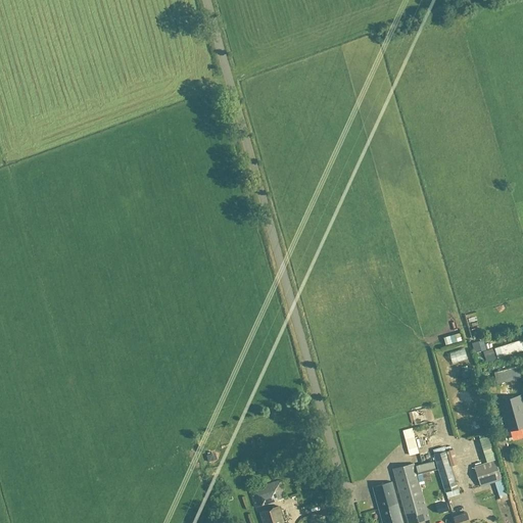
[(481,352),(487,350),(484,341),(478,342),(481,352)]
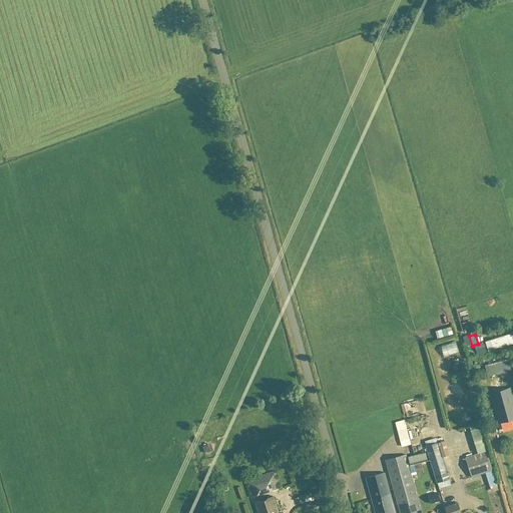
[(476,357),(512,346),(509,335),(473,347),(476,357)]
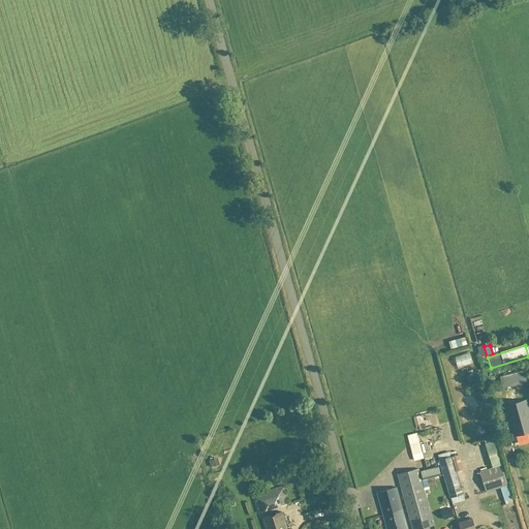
[(484,346),(477,348),(480,359),(486,356),(484,346)]
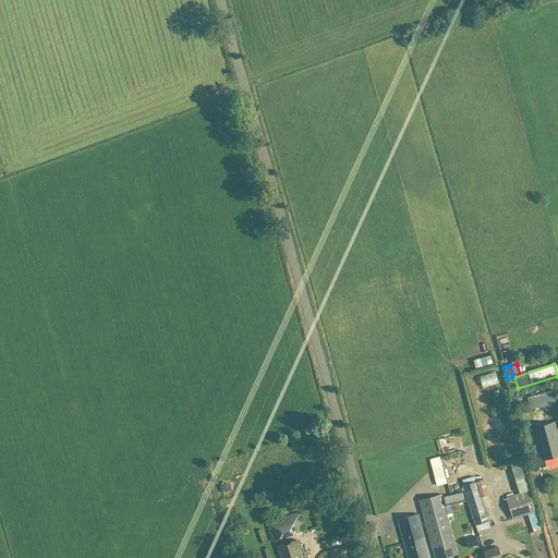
[(553,391),(526,398),(530,411),(556,404),(553,391)]
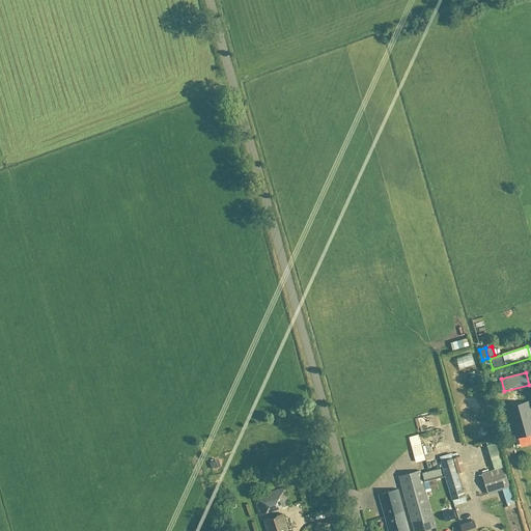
[(511,428),(514,440),(530,435),(530,422),(526,403),(506,410),(510,424),(511,423),(513,427),(511,428)]
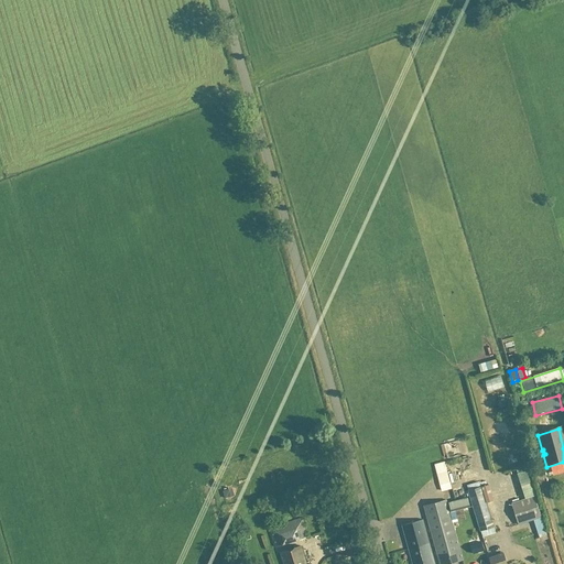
[(445,443),(449,454),(458,452),(454,440),(445,443)]
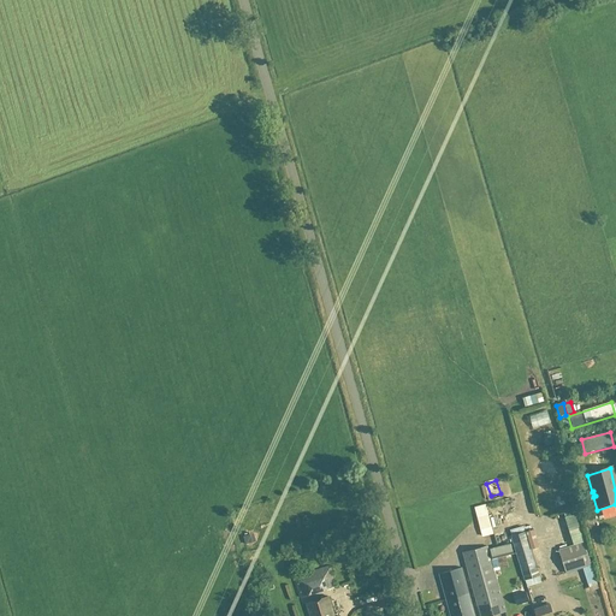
[(484,505),(474,508),(481,538),(492,535),(484,505)]
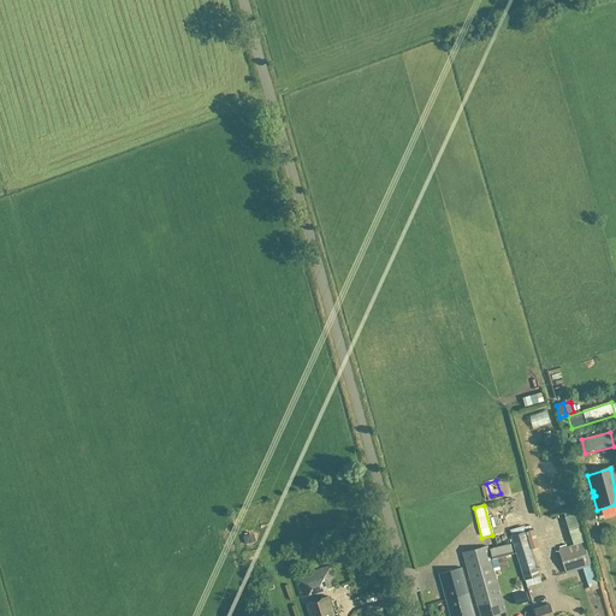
[(521,574),(537,569),(526,532),(509,538),(521,574)]
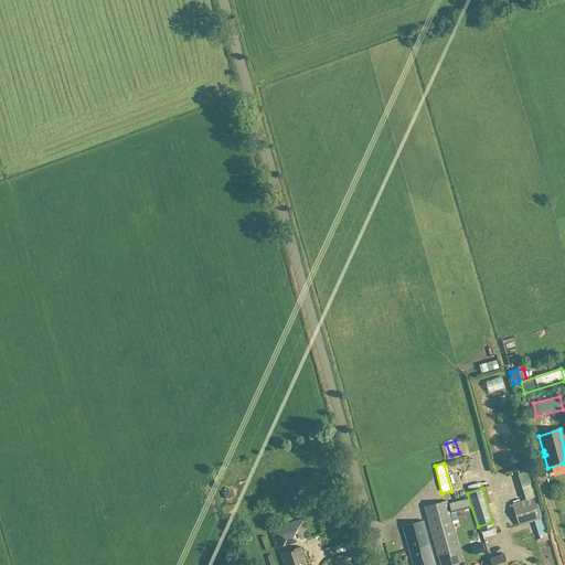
[(510,505),(518,528),(543,519),(535,497),(510,505)]
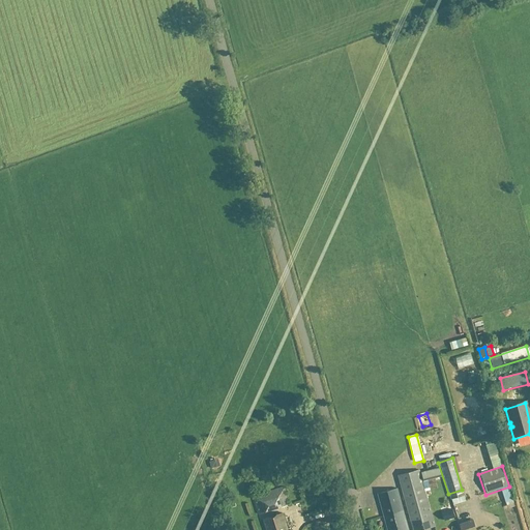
[(423,469),(424,477),(434,476),(433,468),(423,469)]
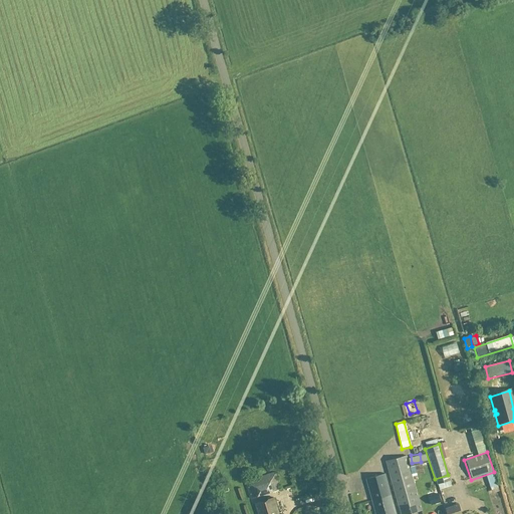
[(394,494),(415,489),(406,457),(384,463),(394,494)]
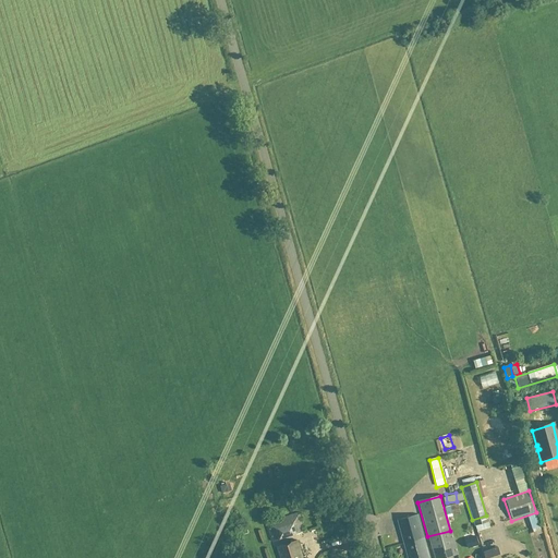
[(298,514),(265,524),(270,542),(303,532),(298,514)]
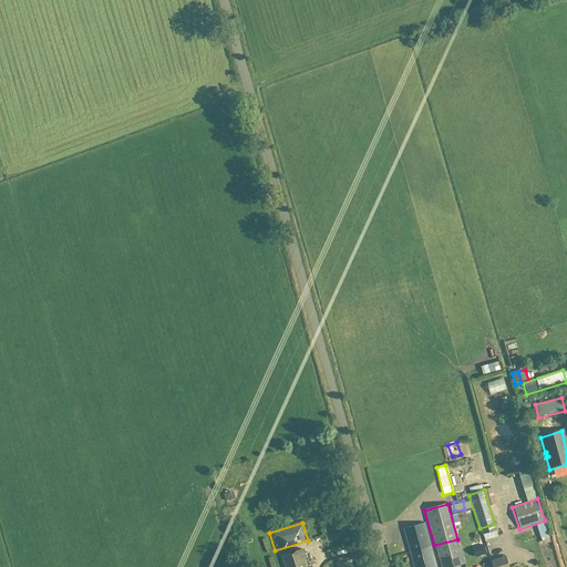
[(410,552),(431,546),(424,523),(403,528),(410,552)]
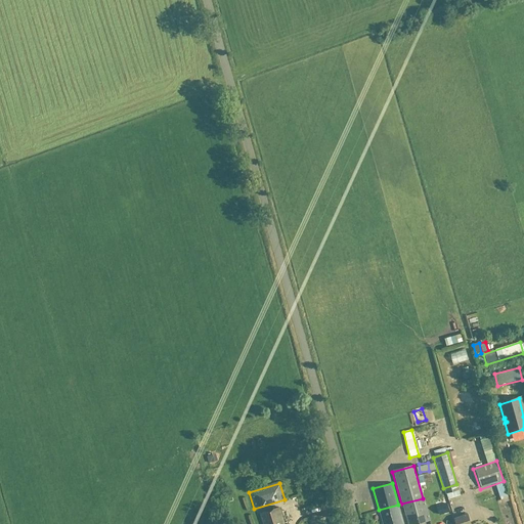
[(459,490),(456,484),(443,488),(445,494),(459,490)]
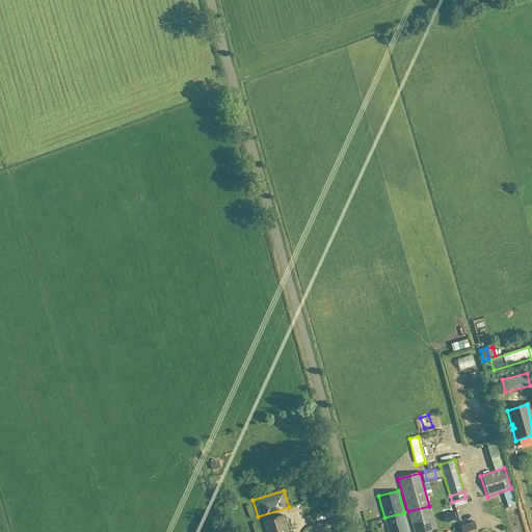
[(429,506),(407,511),(411,531),(427,531),(435,530),(431,512),(429,506)]
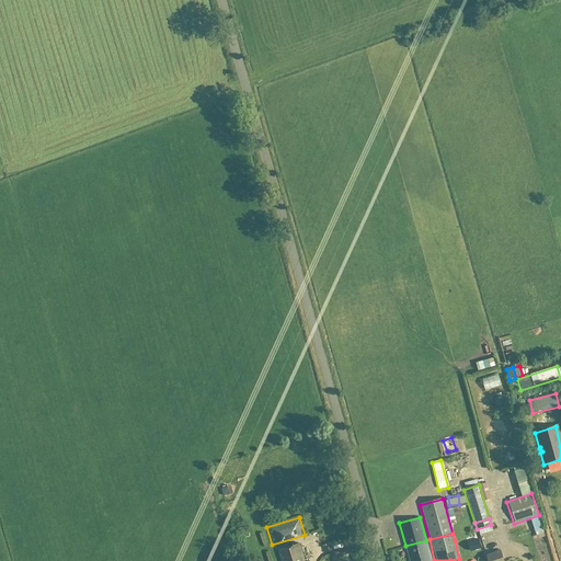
[(467,544),(470,552),(481,549),(478,541),(476,541),(474,536),(465,539),(466,544),(467,544)]
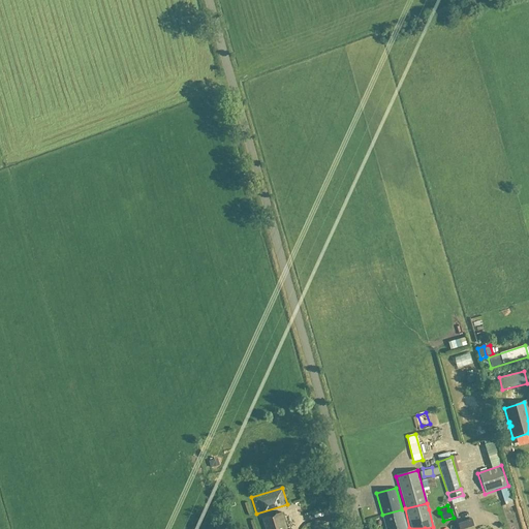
[(406,528),(402,509),(382,515),(385,528),(406,528)]
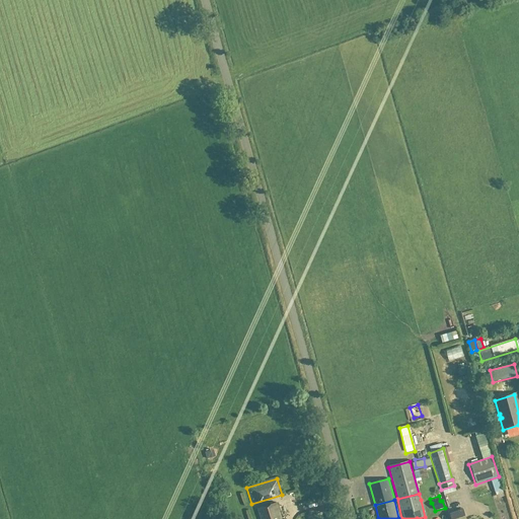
[(281,518),(277,504),(257,509),(260,518),(281,518)]
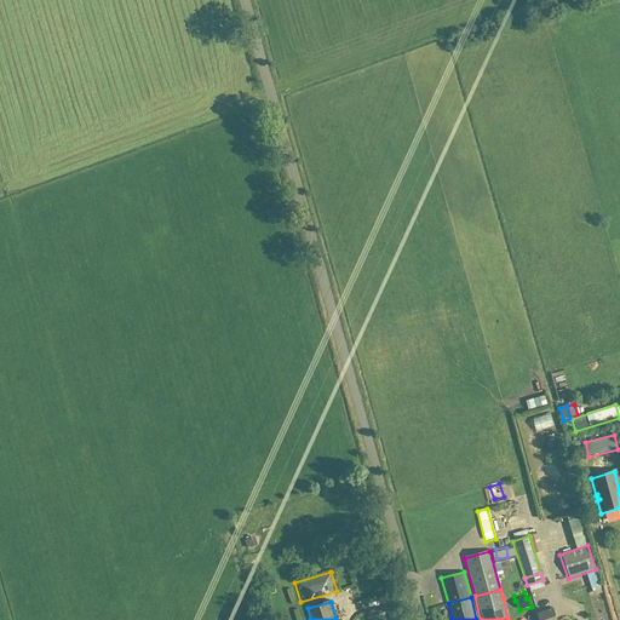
[(556,619),(552,609),(538,614),(539,619),(556,619)]
